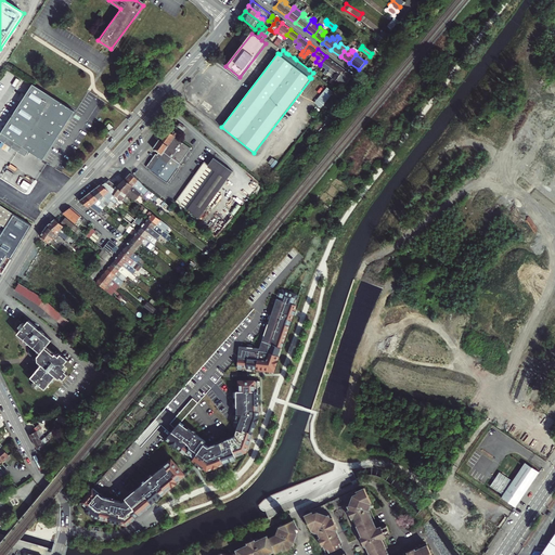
[(326,56),(320,64),(326,68),(323,73),(326,75),(328,72),(335,63),(326,56)]
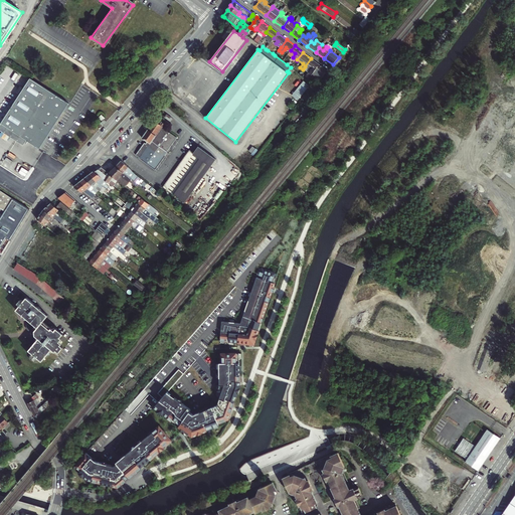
[(309,78),(313,72),(319,64),(311,58),(305,66),(310,70),(306,76),(309,78)]
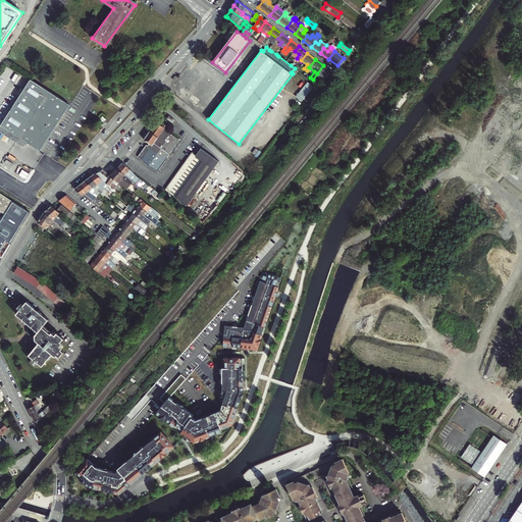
[(9,73),(12,69),(7,65),(4,68),(9,73)]
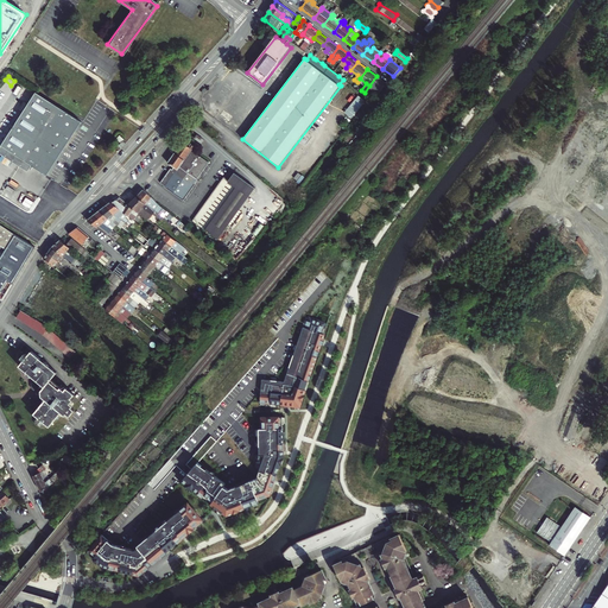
[(377,76),(369,86),(379,94),(387,83),(377,76)]
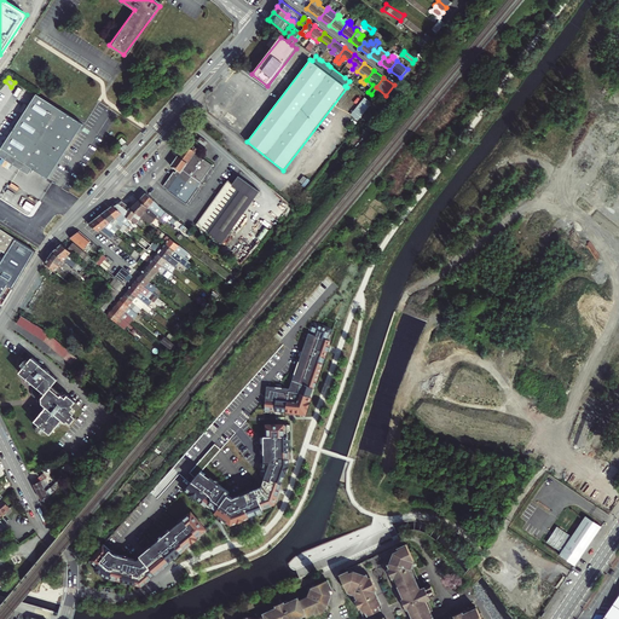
[(84,125),(38,93),(1,148),(48,178),(84,125)]
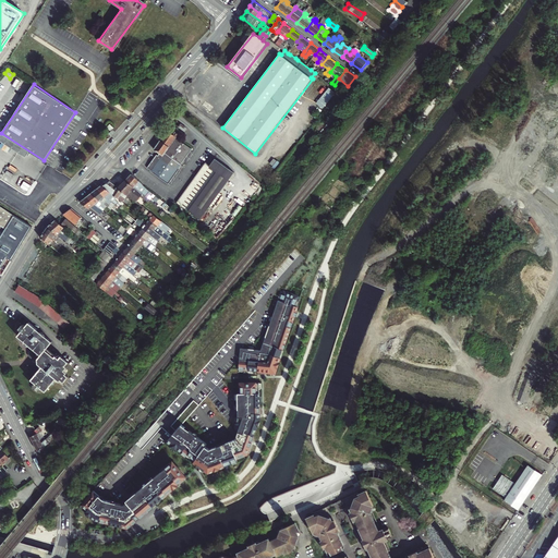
[(168,183),(193,149),(177,137),(179,135),(176,133),(173,135),(167,131),(162,137),(164,138),(161,142),(160,141),(154,149),(159,153),(158,155),(156,155),(147,167),(168,183)]
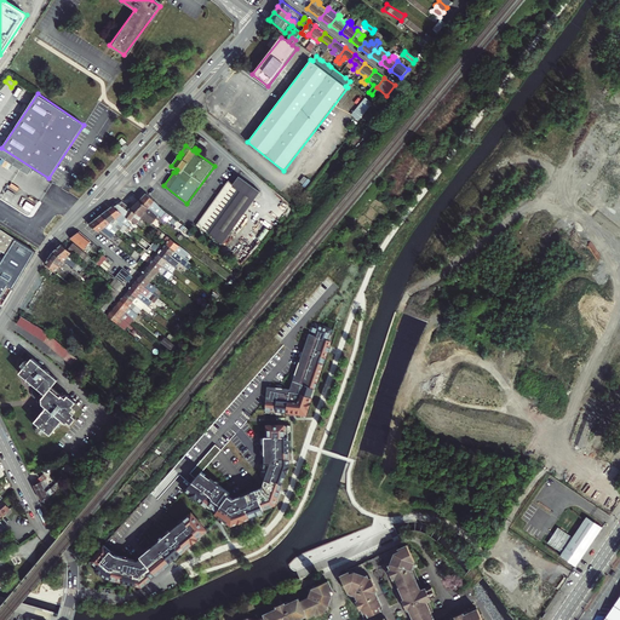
[(1,148),(0,149),(0,155),(44,185),(49,178),(1,148)]
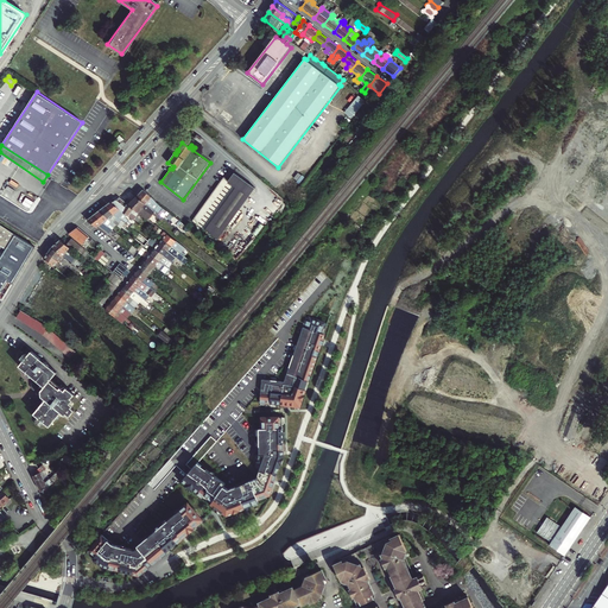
[(223,177),(197,213),(223,232),(229,225),(230,226),(241,211),(239,210),(254,188),(234,173),(228,181),(223,177)]
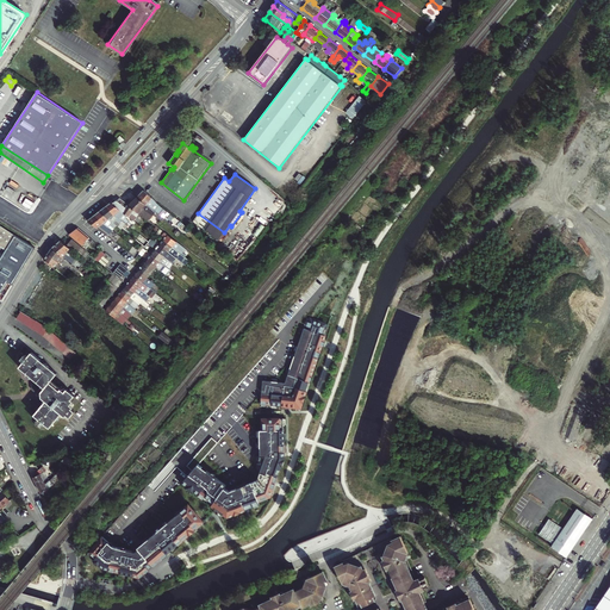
[(144,191),(137,197),(155,211),(156,212),(161,217),(165,213),(166,215),(168,212),(162,207),(144,191)]
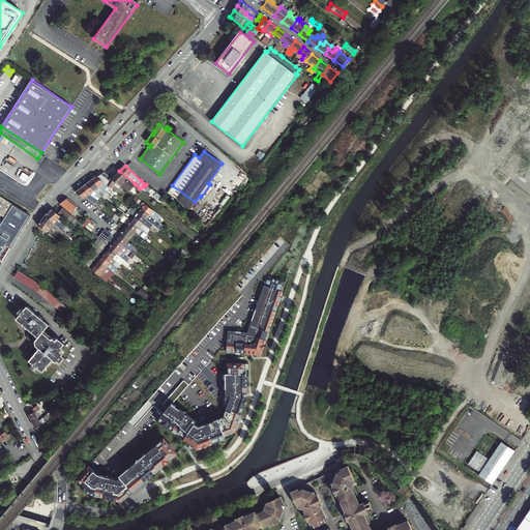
[(135,183),(119,171),(118,171),(115,174),(113,176),(111,174),(109,176),(112,179),(120,184),(128,192),(134,186),(139,190),(141,188),(140,188),(136,184),(135,183)]
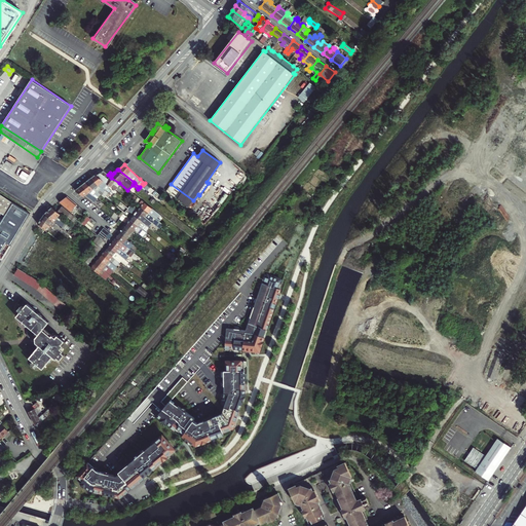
[(99,173),(96,175),(112,187),(115,183),(118,185),(119,183),(111,178),(108,175),(103,171),(102,173),(99,173)]
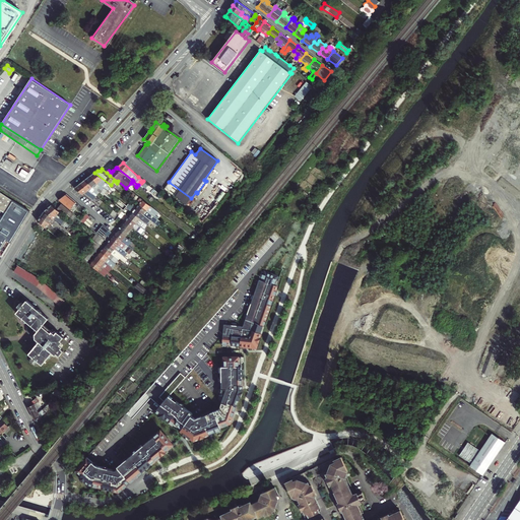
[(111,185),(94,173),(89,177),(105,189),(108,191),(112,186),(111,185)]
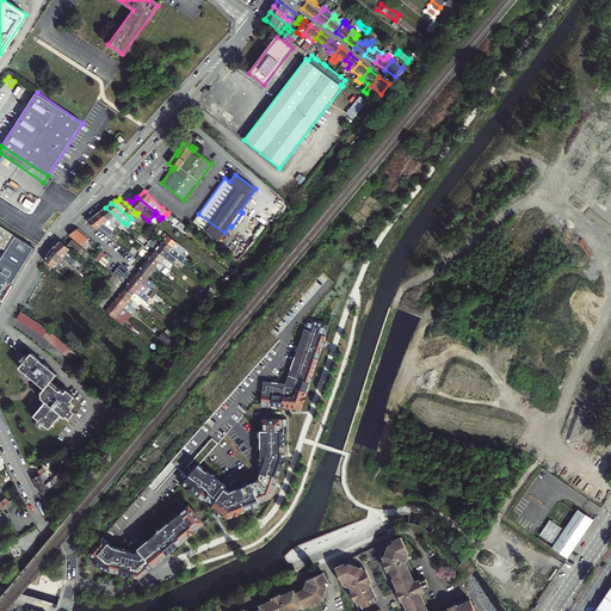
[(123,222),(105,208),(100,213),(115,223),(116,222),(121,226),(123,222)]
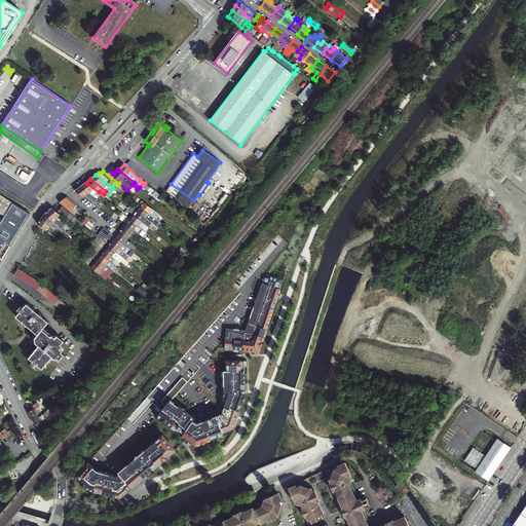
[(99,192),(86,183),(81,186),(98,199),(101,194),(99,192)]
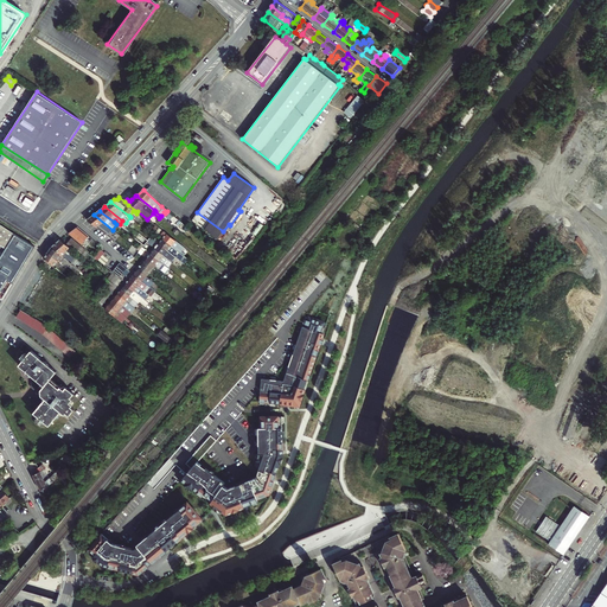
[(197,212),(192,219),(218,238),(223,231),(197,212)]
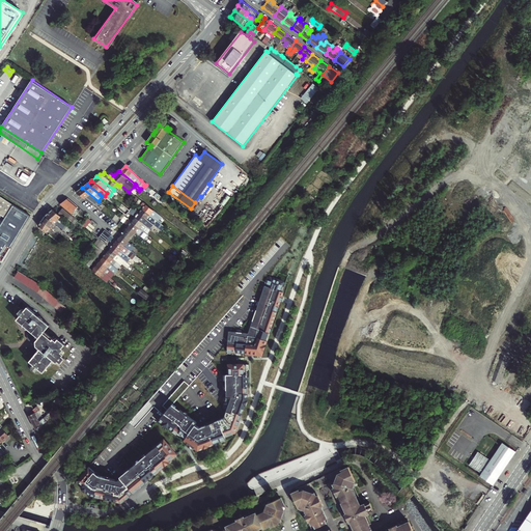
[(95,203),(99,201),(82,188),(78,191),(76,192),(85,199),(87,197),(95,203)]
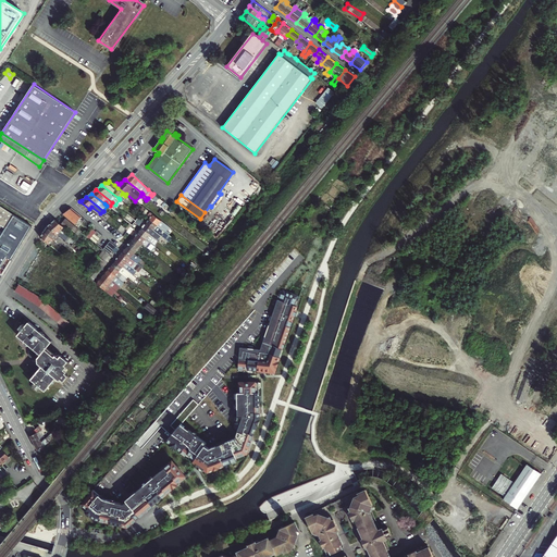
[(0,224),(5,227),(0,236),(0,279),(33,226),(31,225),(17,217),(0,206),(0,224)]
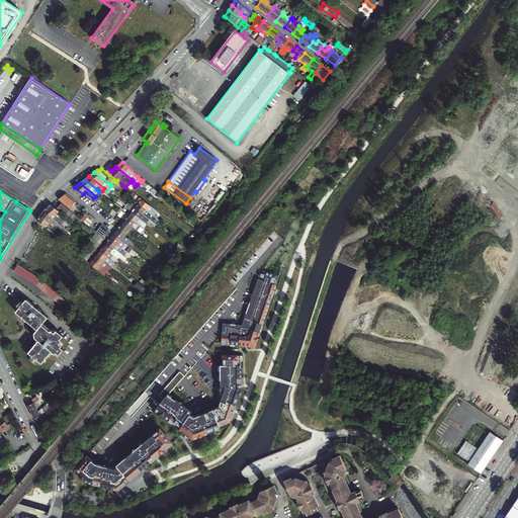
[(80,205),(66,194),(59,199),(74,211),(78,207),(80,205)]
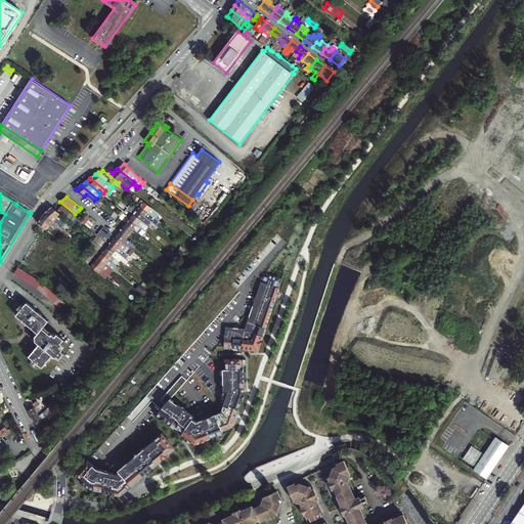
[(159,214),(141,200),(139,203),(141,205),(140,206),(158,220),(159,219),(157,217),(159,214)]
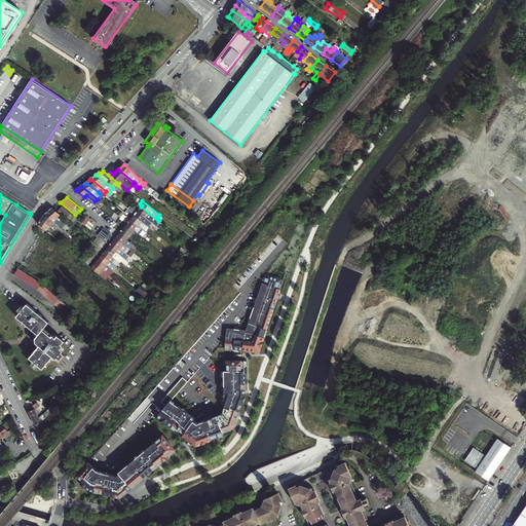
[(117,207),(123,211),(125,213),(127,211),(128,209),(121,202),(117,207)]
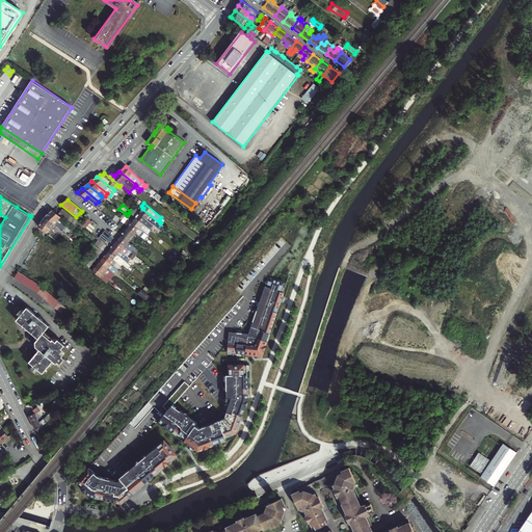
[(160,223),(142,209),(139,213),(157,228),(160,231),(164,227),(160,223)]
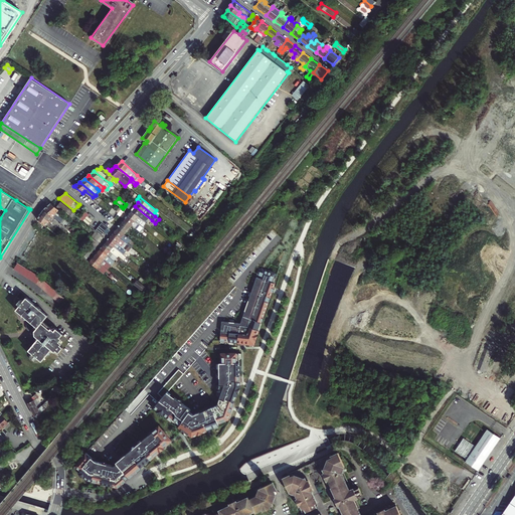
[(44,209),(60,223),(69,231),(72,227),(63,219),(63,218),(56,212),(59,210),(51,203),(44,209)]
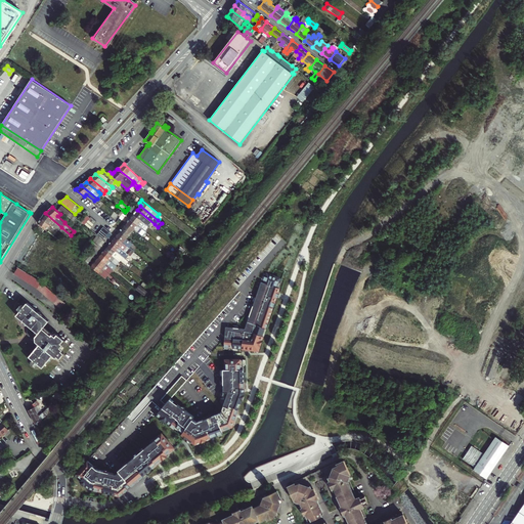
[(61,207),(58,211),(73,222),(76,218),(61,207)]
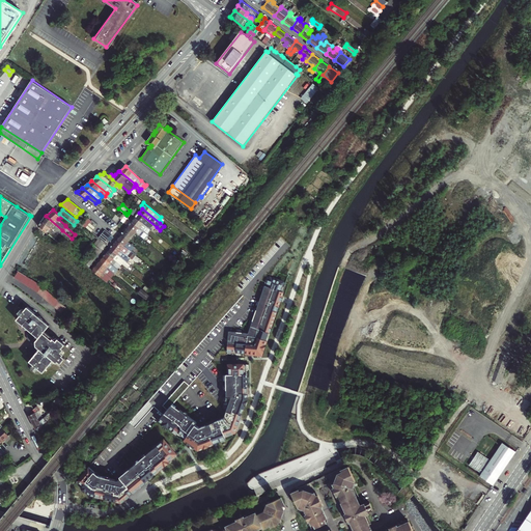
[(157,227),(139,213),(135,218),(150,230),(152,232),(157,227)]
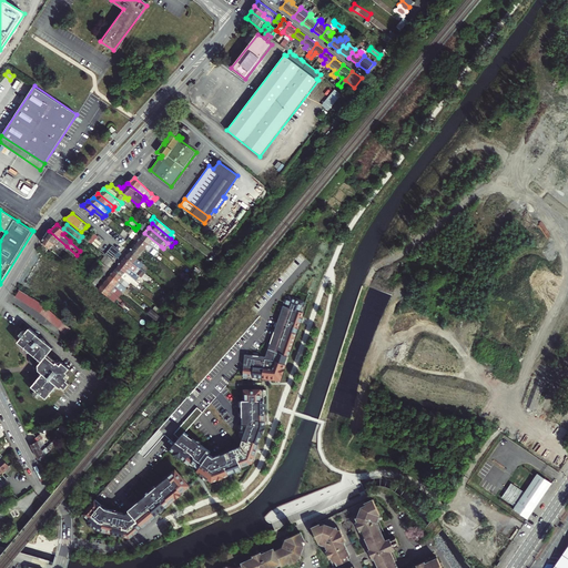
[(49,231),(46,236),(59,249),(61,245),(64,249),(67,246),(49,231)]
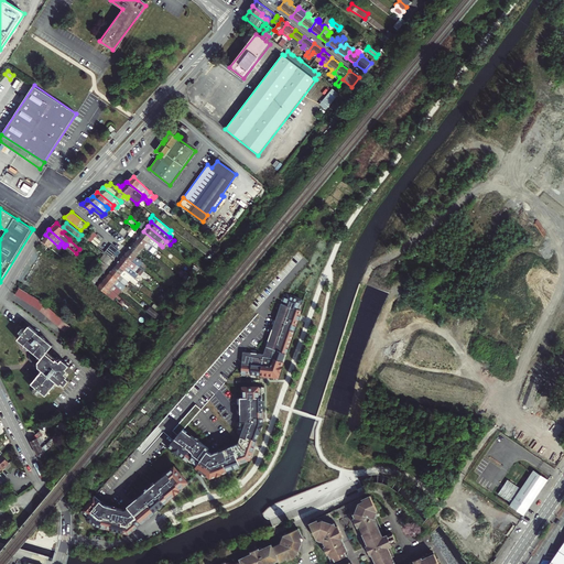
[(143,231),(139,236),(153,247),(155,249),(160,245),(143,231)]
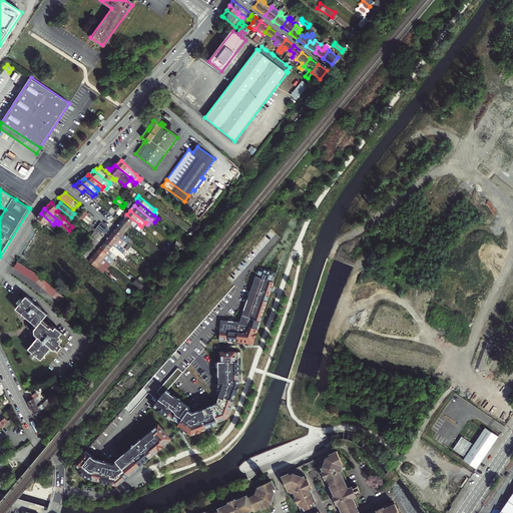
[(86,215),(92,220),(95,216),(89,211),(86,215)]
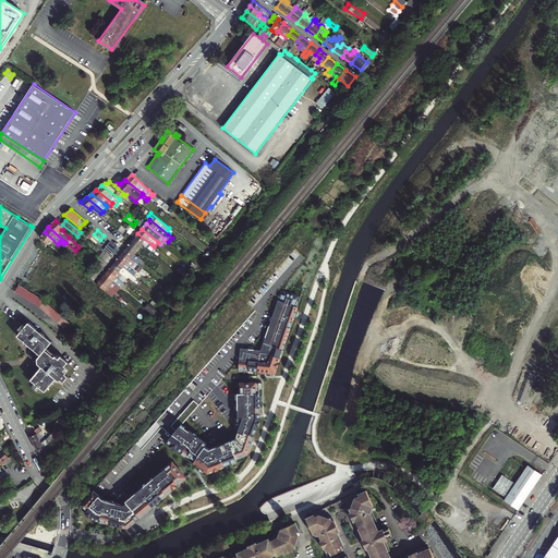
[(58,244),(45,232),(40,238),(60,253),(62,251),(57,246),(58,244)]
